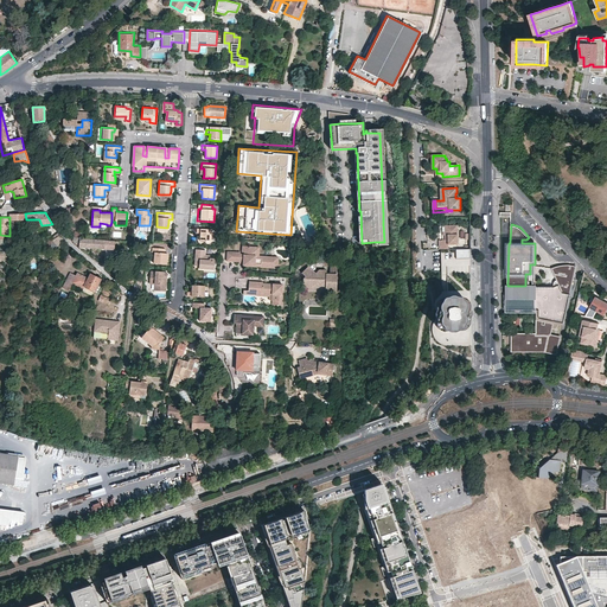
[(458,227),(445,227),(445,231),(442,231),(442,240),(439,240),(439,249),(448,249),(448,244),(458,244),(458,227)]
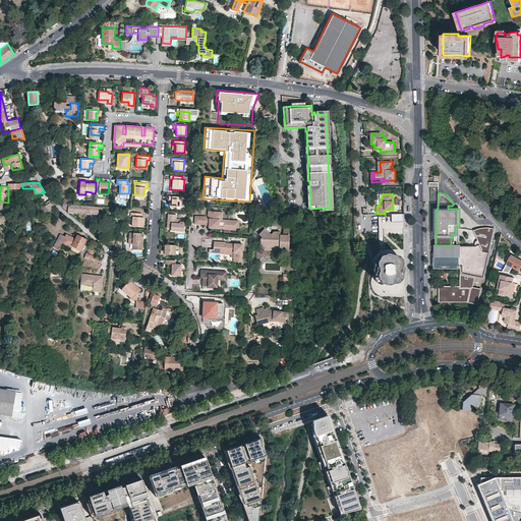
[(171,206),(180,207),(181,196),(168,195),(168,199),(172,199),(171,206)]
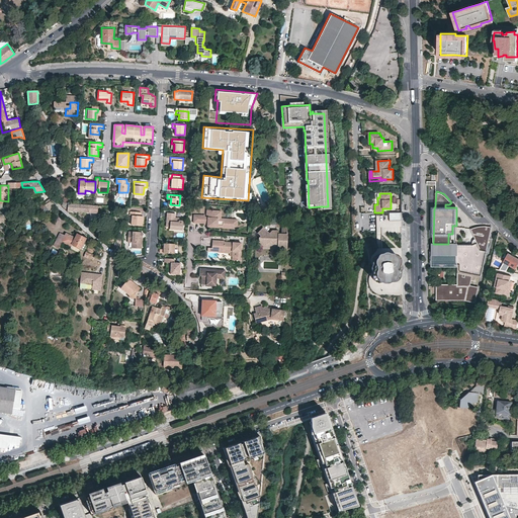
[(49,209),(55,205),(52,200),(46,204),(49,209)]
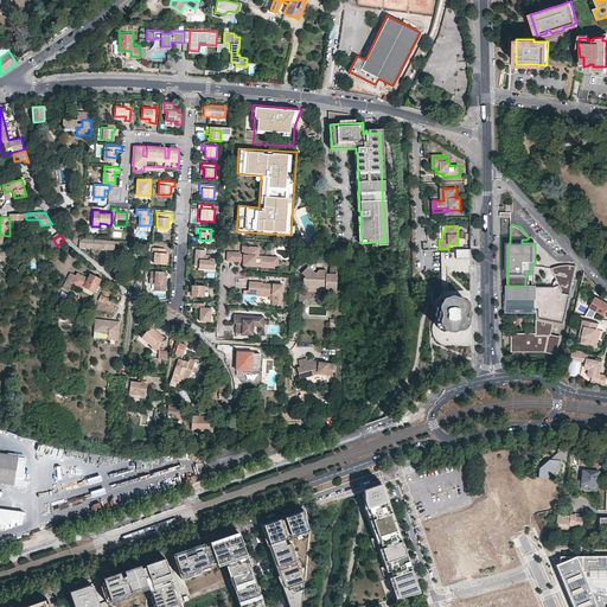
[(114,249),(115,241),(81,238),(72,237),(71,240),(76,244),(80,247),(114,249)]
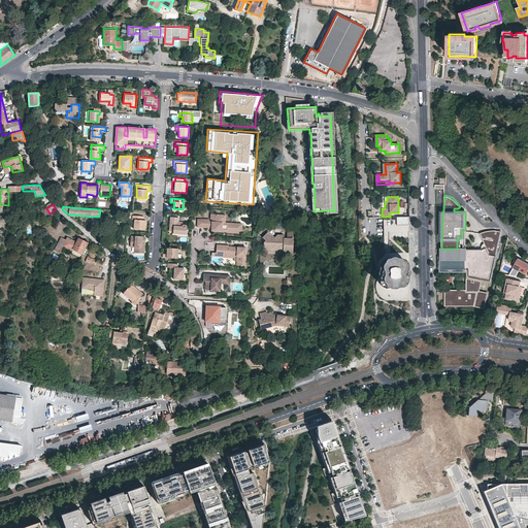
[(224,215),(211,213),(211,219),(213,219),(213,221),(209,221),(209,219),(198,218),(198,226),(208,227),(208,226),(210,226),(212,226),(211,229),(211,230),(222,231),(224,215)]
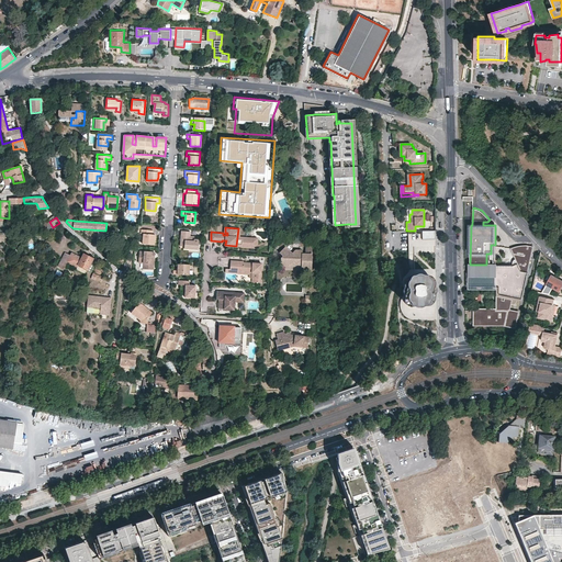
[(258,238),(240,236),(240,228),(238,228),(236,246),(242,247),(243,239),(253,240),(253,243),(258,243),(258,238)]
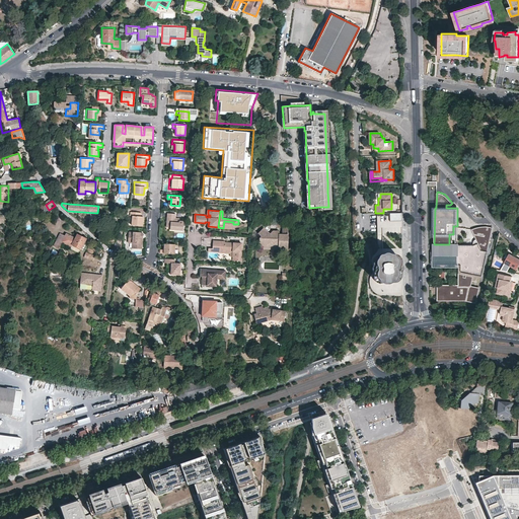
[(142,226),(143,216),(140,216),(141,212),(131,212),(131,215),(132,216),(132,225),(142,226)]
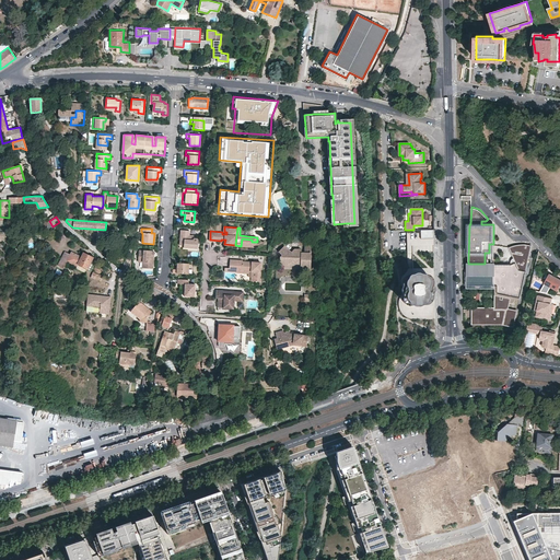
[(184,240),(184,245),(184,247),(198,247),(198,240),(198,237),(194,237),(194,235),(189,235),(189,230),(181,230),(181,234),(183,234),(182,240),(184,240)]
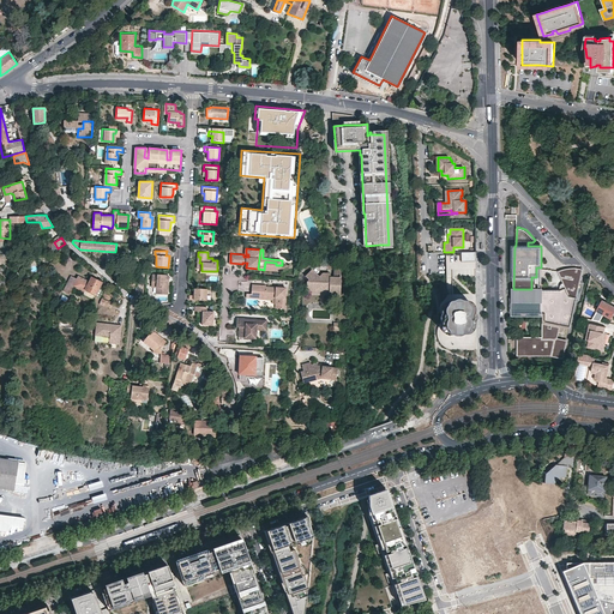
[(281,271),(282,265),(276,265),(276,263),(265,262),(264,270),(281,271)]
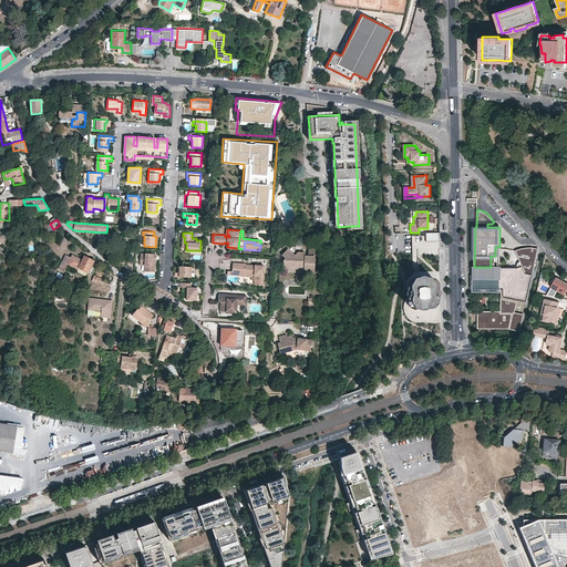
[(313,270),(315,246),(308,246),(308,256),(305,256),(298,256),(296,257),(295,255),(288,248),(281,255),(285,258),(282,260),(282,270),(290,270),(291,267),(294,267),(299,261),(303,265),(303,270),(313,270)]
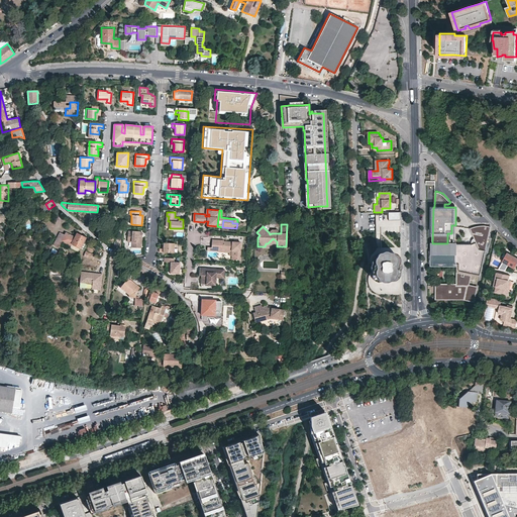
[(447,243),(432,243),(432,263),(469,264),(463,285),(435,285),(435,297),(463,298),(473,300),(476,288),(466,286),(469,273),(479,275),(482,262),(481,262),(481,260),(482,260),(489,227),(484,225),(480,225),(476,226),(473,227),(470,228),(476,242),(471,243),(454,243),(447,243)]
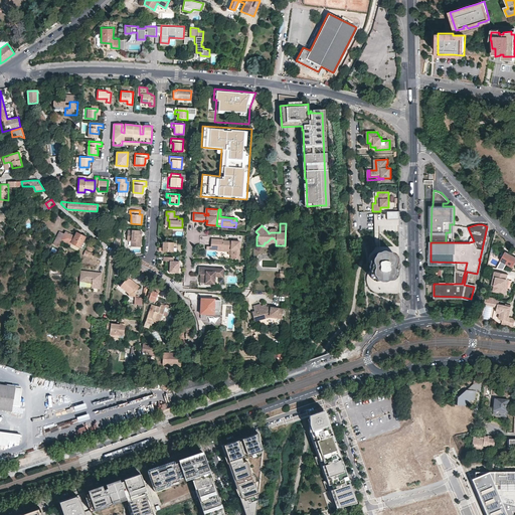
[(134,241),(133,245),(141,246),(141,236),(139,236),(139,230),(129,229),(128,238),(132,239),(131,240),(134,241)]
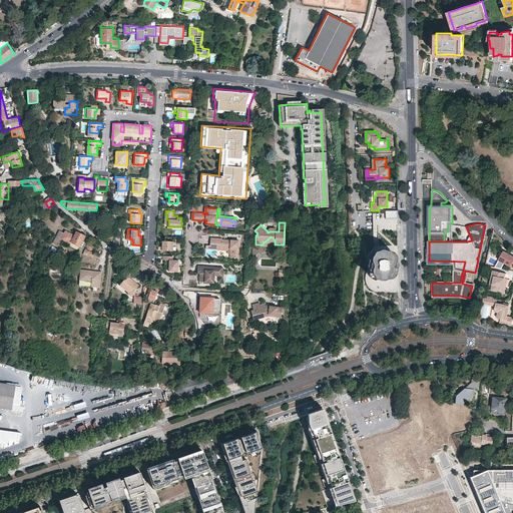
[(63,233),(59,231),(55,239),(60,241),(61,238),(70,243),(71,242),(74,235),(65,230),(63,233)]
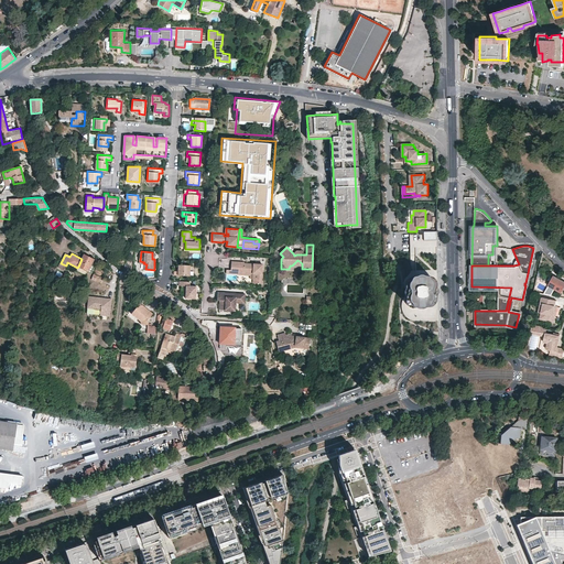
[(115,260),(125,264),(128,258),(118,253),(115,260)]
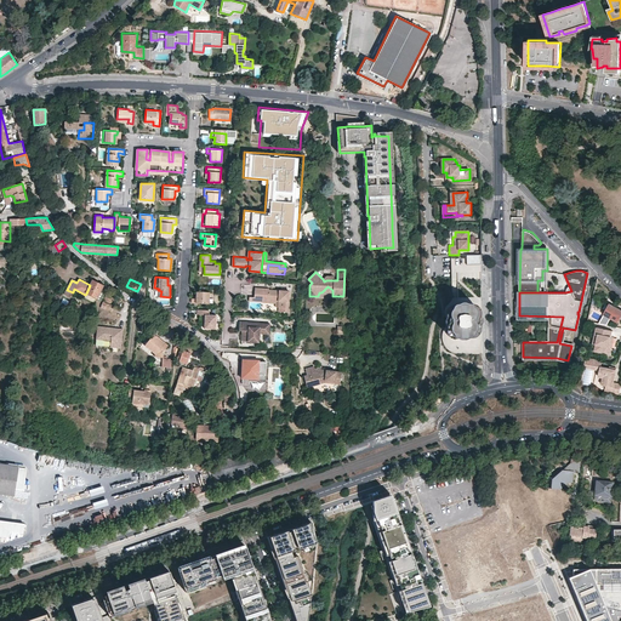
[(90,285),(86,294),(96,298),(100,294),(103,285),(92,280),(90,285)]
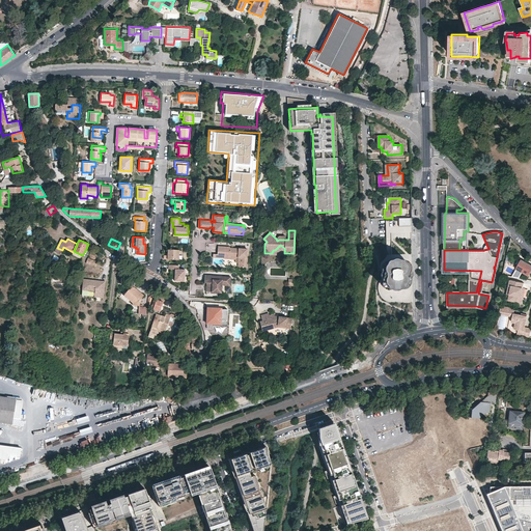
[(284,248),(280,245),(275,250),(273,250),(272,253),(284,253),(284,248)]
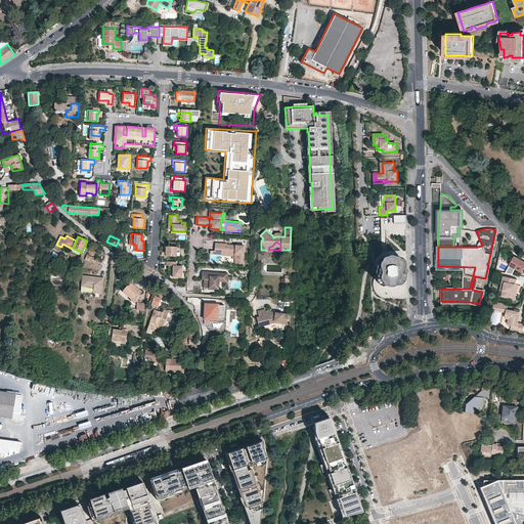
[(236,246),(227,245),(227,244),(213,243),(213,251),(210,250),(210,254),(219,254),(219,253),(234,254),(234,259),(235,259),(237,259),(237,263),(244,264),(245,255),(244,255),(245,246),(241,246),(236,246)]
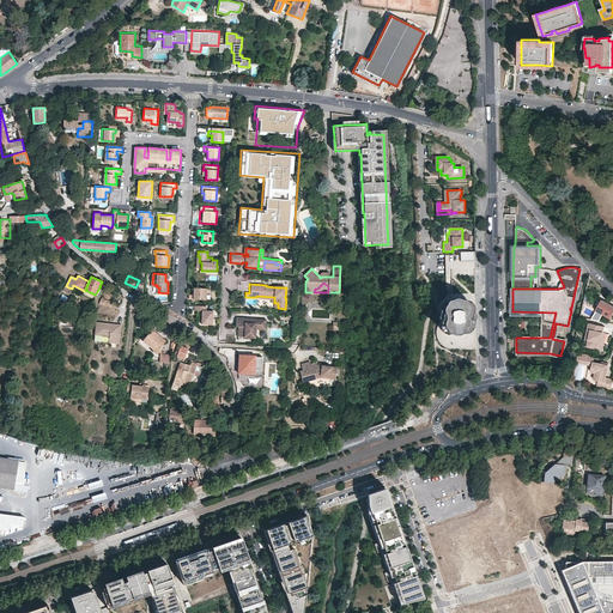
[(189,298),(206,299),(206,289),(194,287),(194,295),(189,293),(189,298)]
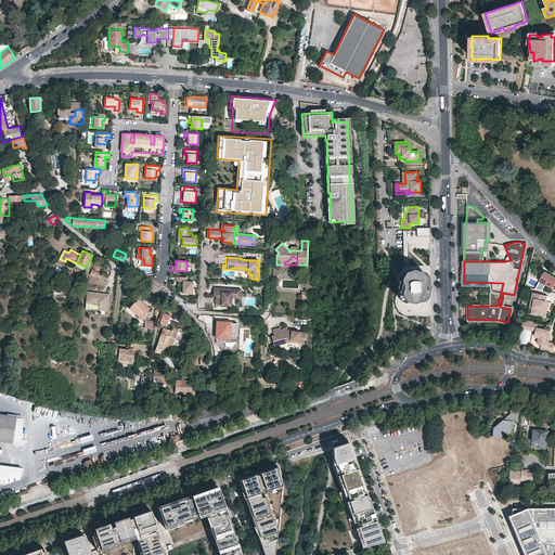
[(464,282),(464,261),(463,261),(463,284),(489,284),(489,304),(466,304),(466,321),(495,322),(507,324),(507,322),(498,320),(467,319),(467,306),(498,306),(503,283),(464,282)]
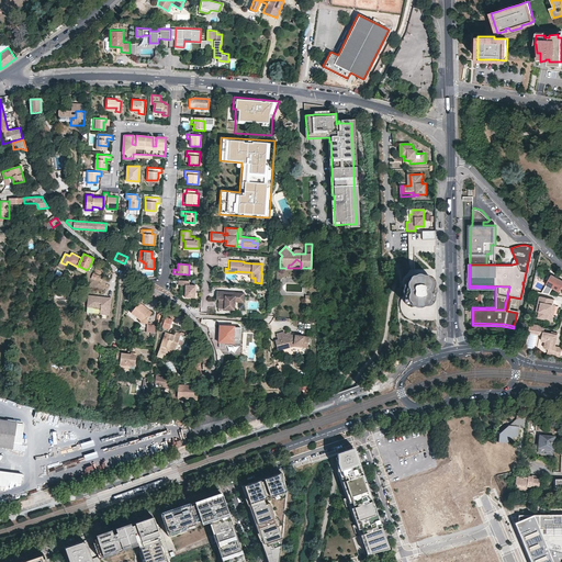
[(419,271),(417,271),(416,272),(414,273),(413,273),(411,274),(409,277),(409,278),(407,279),(407,282),(408,285),(408,289),(406,293),(406,295),(407,299),(408,301),(409,303),(411,303),(414,304),(416,304),(417,305),(418,305),(420,305),(423,304),(425,305),(427,303),(429,301),(430,298),(430,294),(429,291),(428,288),(429,287),(430,284),(430,282),(430,280),(429,278),(428,276),(428,274),(423,273),(422,272),(419,271)]
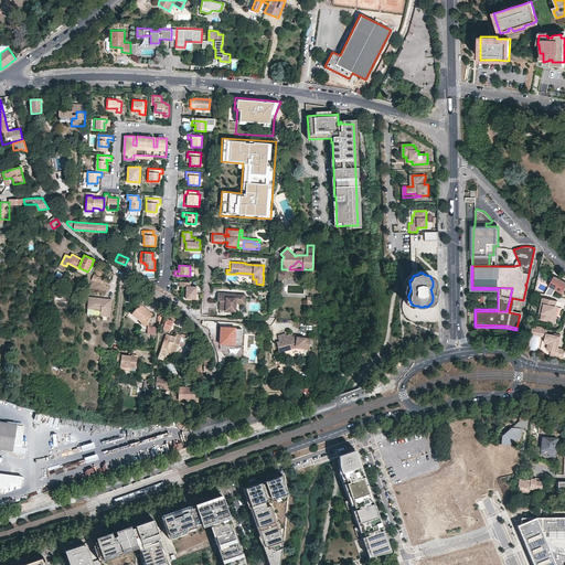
[(564,281),(555,276),(550,286),(550,287),(556,290),(563,294),(564,289),(564,281)]
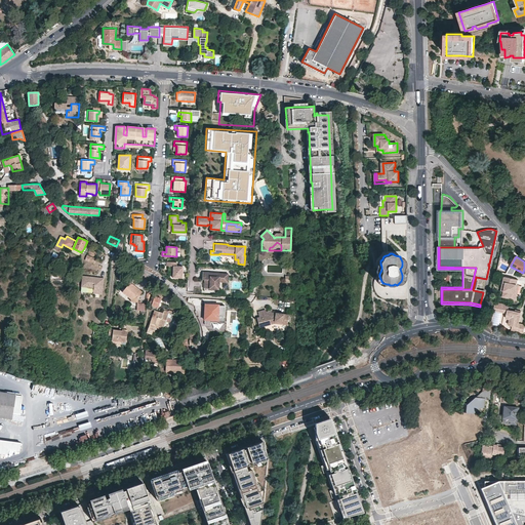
[(183,277),(183,266),(176,265),(176,261),(166,260),(166,265),(173,265),(172,277),(183,277)]
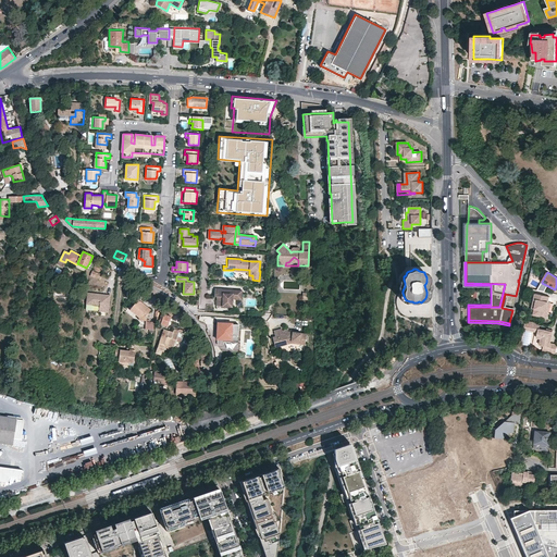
[(545,292),(548,286),(542,283),(542,284),(540,287),(539,291),(545,292)]
